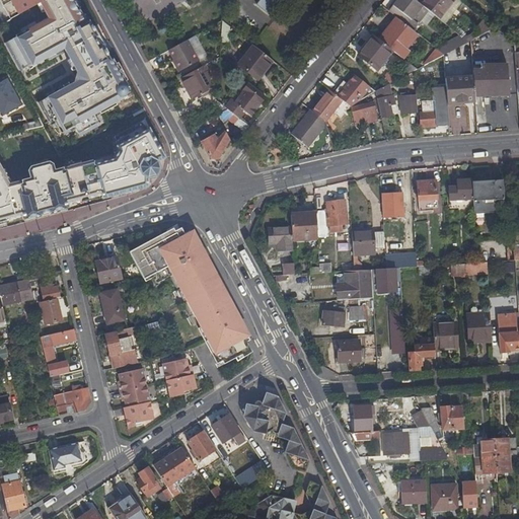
[(9,0),(0,0),(0,3),(9,19),(17,14),(9,0)]
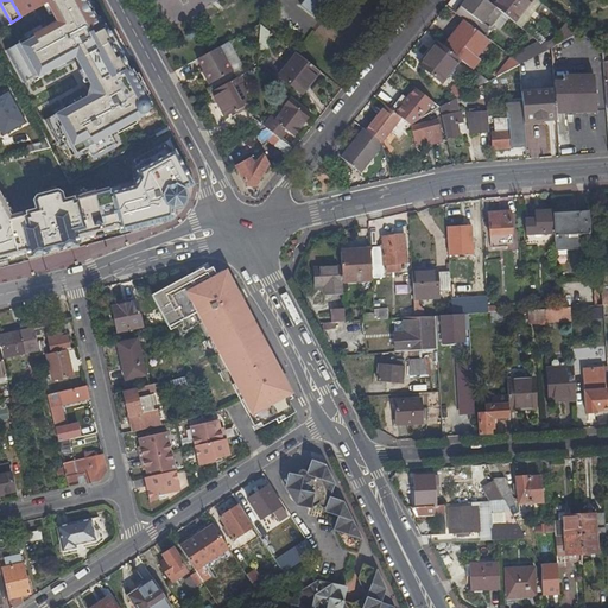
[(52,0),(43,6),(52,23),(4,49),(25,89),(74,63),(92,95),(43,121),(57,149),(65,144),(75,159),(90,151),(95,160),(120,147),(115,138),(152,118),(153,109),(133,73),(137,70),(130,56),(127,58),(118,42),(121,40),(120,39),(114,29),(105,33),(103,30),(100,32),(83,0),(52,0)]
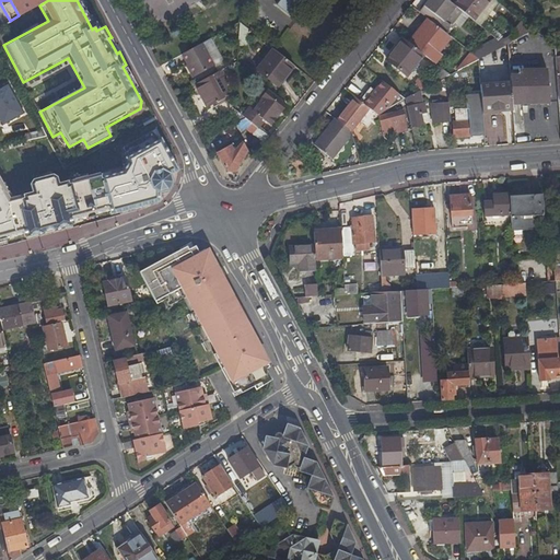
[(10,0),(19,15),(39,6),(48,0),(10,0)]
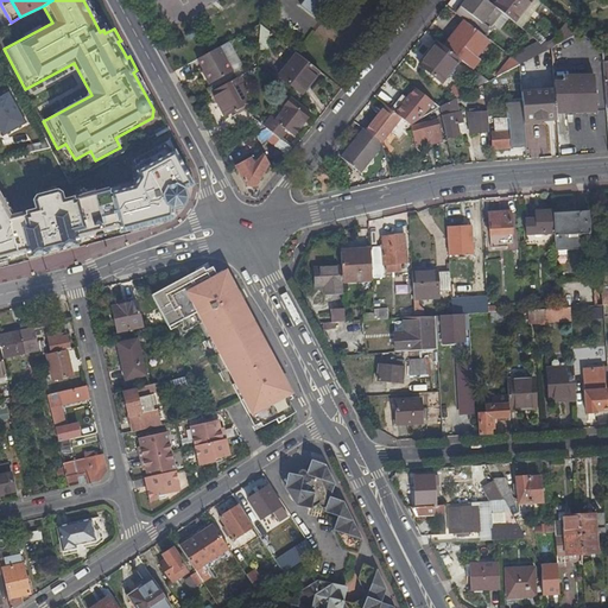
[(245,0),(230,0),(209,12),(215,23),(217,21),(222,29),(222,30),(238,21),(235,14),(246,10),(241,2),(245,0)]
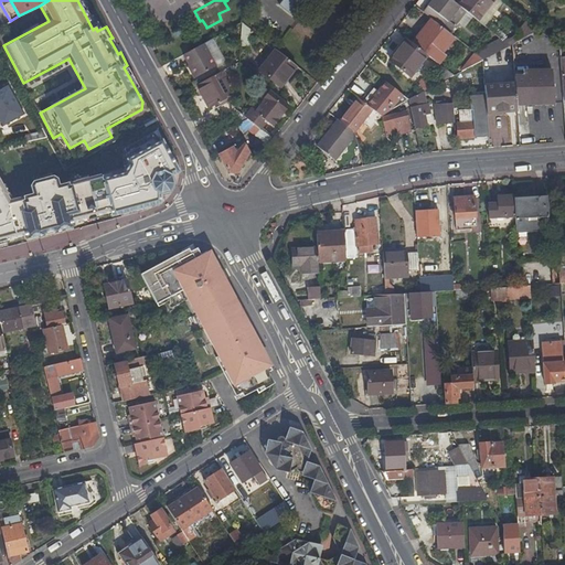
[(277,0),(275,3),(294,18),(307,0),(277,0)]
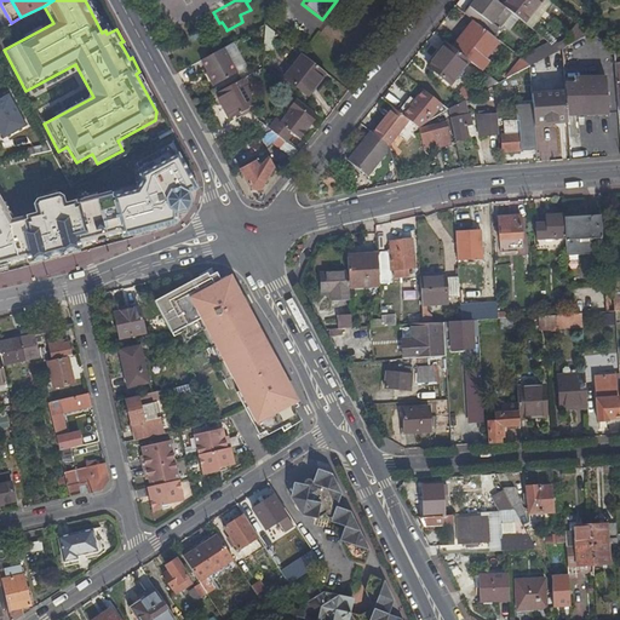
[(495,0),(470,0),(461,11),(471,19),(489,34),(495,28),(493,26),(507,9),(501,4),(495,0)]
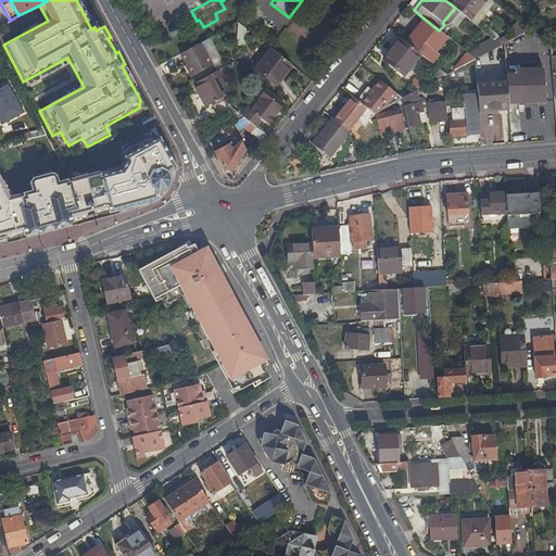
[(452,0),(450,3),(455,8),(468,19),(482,0),(452,0)]
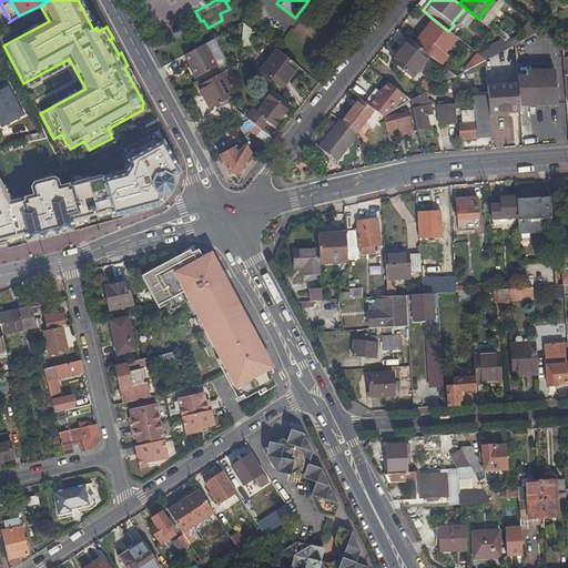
[(448,31),(432,18),(412,41),(425,51),(436,60),(438,61),(445,53),(442,51),(454,36),(448,31)]
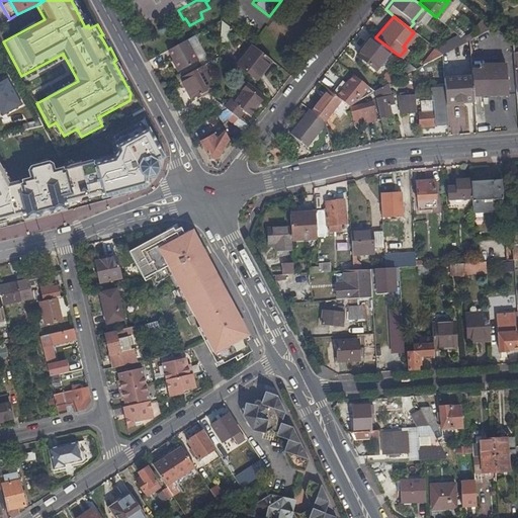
[(226,23),(219,18),(217,39),(225,39),(226,23)]
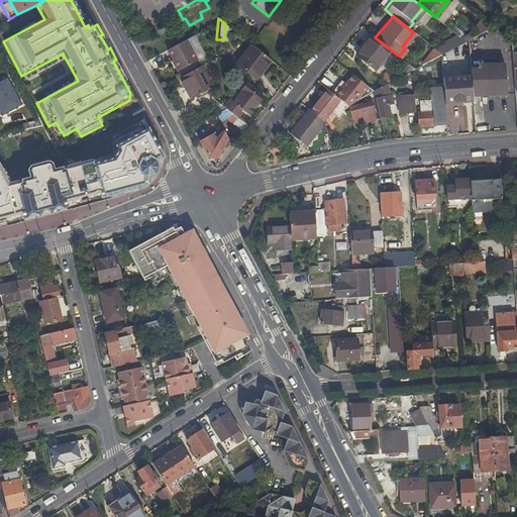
[(375,37),(370,33),(358,45),(358,46),(362,48),(358,53),(355,50),(352,54),(372,69),(387,46),(375,37)]
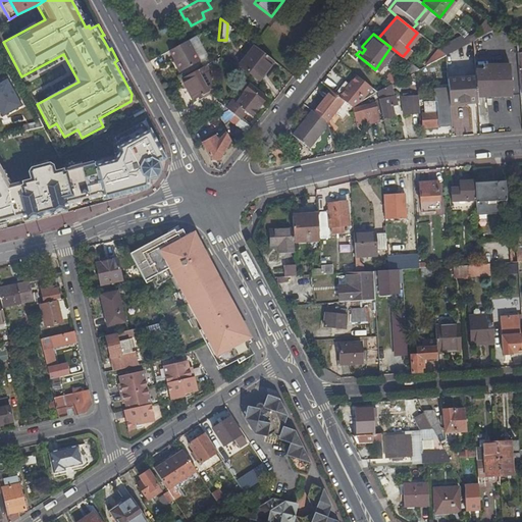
[(470,40),(462,34),(435,47),(444,54),(460,45),(470,40)]
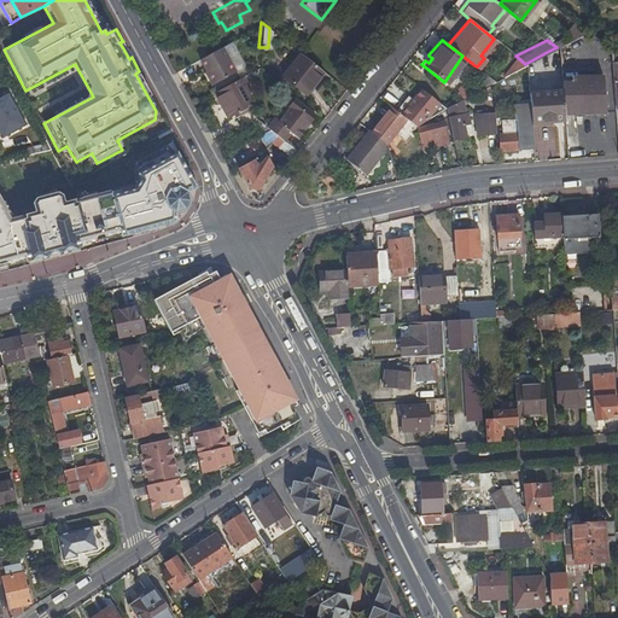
[(219,45),(197,57),(209,82),(233,70),(219,45)]
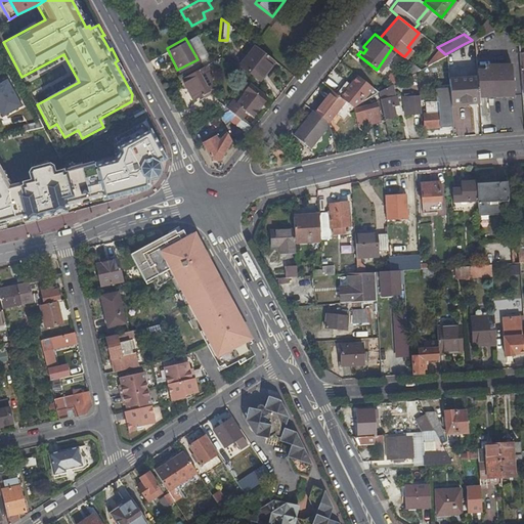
[(473,40),(462,45),(462,56),(474,56),(473,40)]
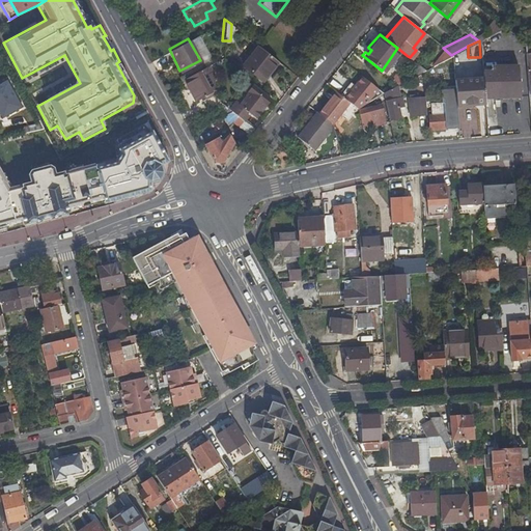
[(255,45),(242,64),(260,79),(275,60),(255,45)]
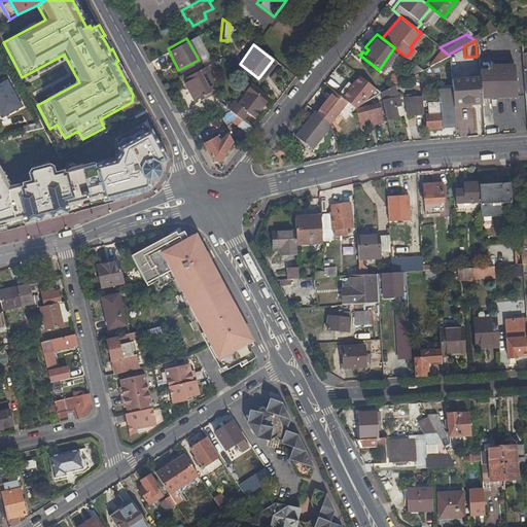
[(448,55),(440,47),(425,64),(426,66),(431,64),(448,55)]
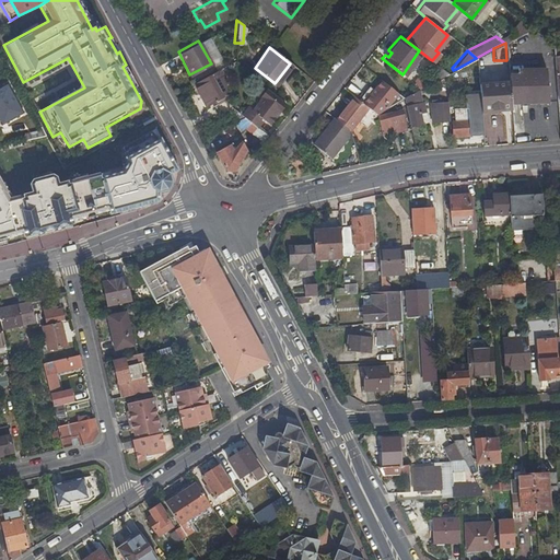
[(410,81),(419,86),(427,82),(443,74),(445,73),(446,72),(432,60),(430,59),(427,66),(429,68),(421,79),(415,74),(410,81)]
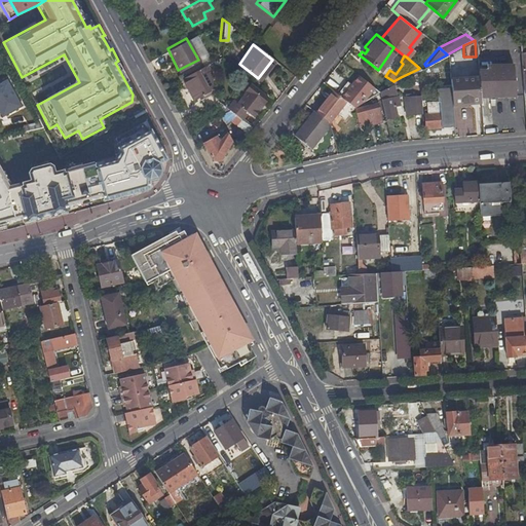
[(203,63),(179,76),(190,99),(210,88),(211,75),(203,63)]
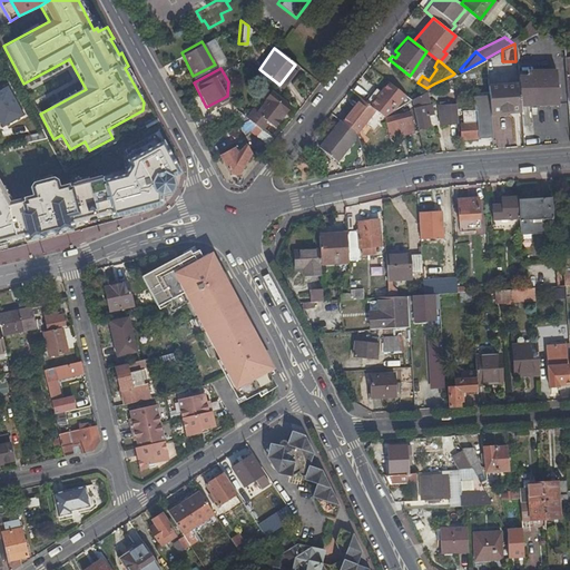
[(552,68),(516,70),(517,84),(518,102),(518,104),(554,101),(552,68)]
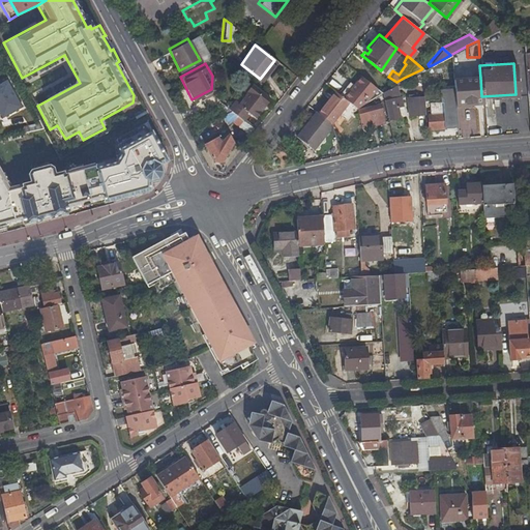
[(344,85),(336,92),(347,100),(354,107),(380,92),(380,90),(358,74),(351,84),(348,88),(344,85)]
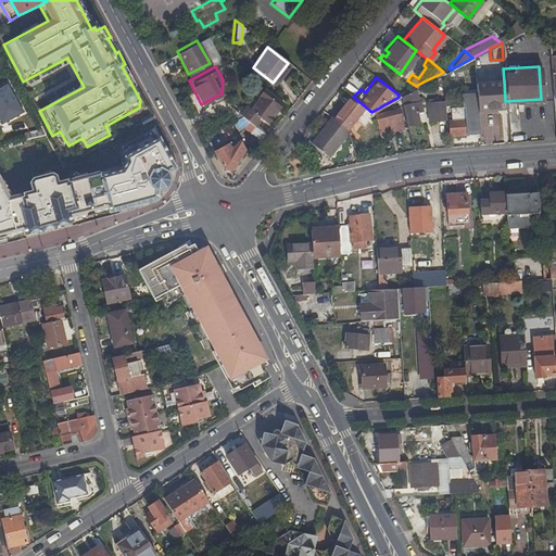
[(475,92),(475,106),(505,106),(505,101),(505,100),(504,81),(474,83),(475,92)]
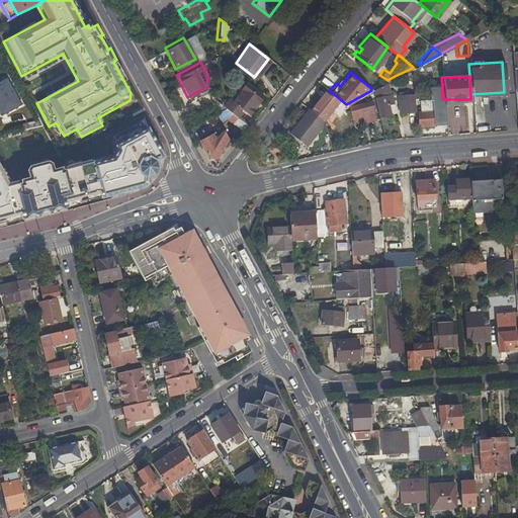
[(386,81),(371,88),(372,89),(372,93),(375,111),(392,108),(390,89),(386,90),(386,81)]
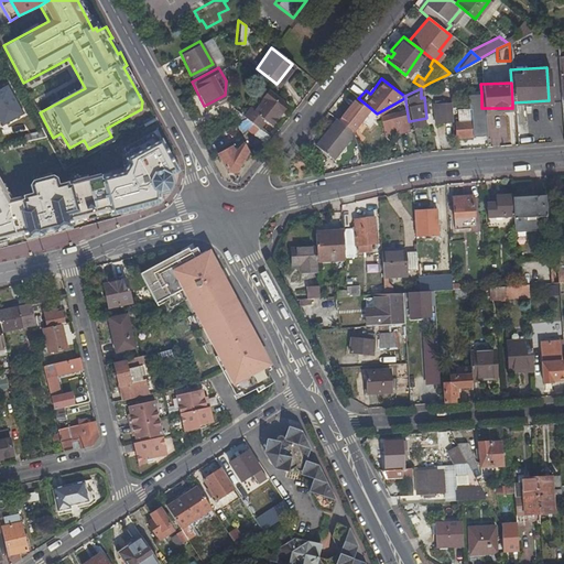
[(285,101),(269,89),(253,111),(248,107),(242,115),(245,117),(249,119),(258,127),(263,119),(269,123),(285,101)]
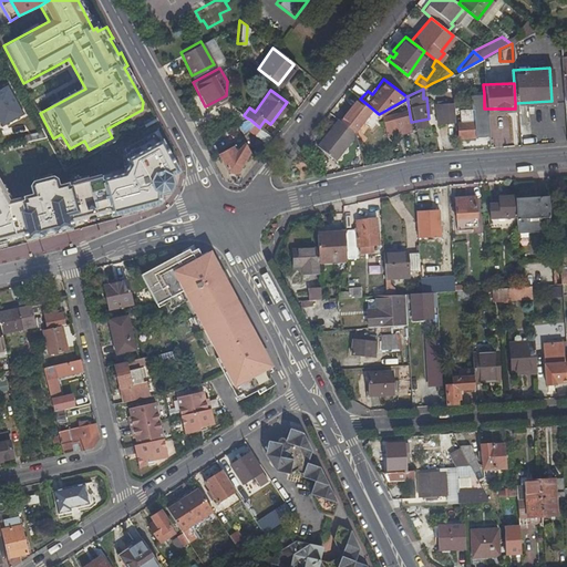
[(484,94),(467,94),(468,107),(456,107),(457,115),(454,115),(455,135),(471,135),(471,132),(477,132),(477,135),(486,135),(484,109),(484,94)]
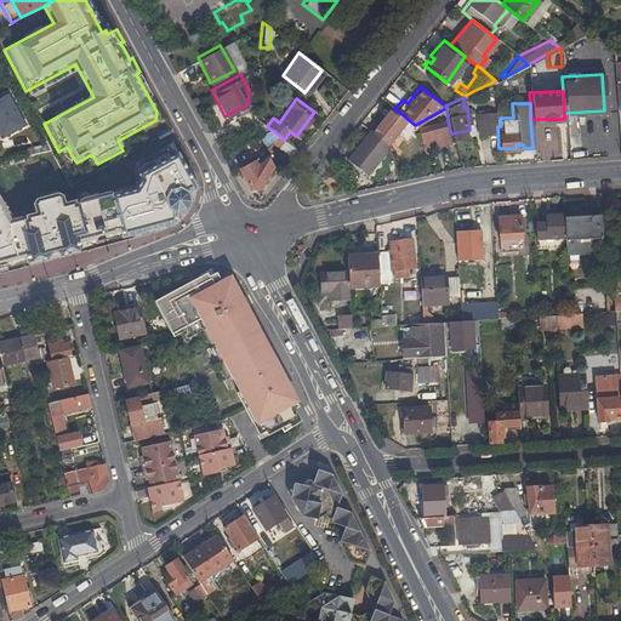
[(394,108),(391,104),(370,129),(388,143),(406,118),(394,108)]
